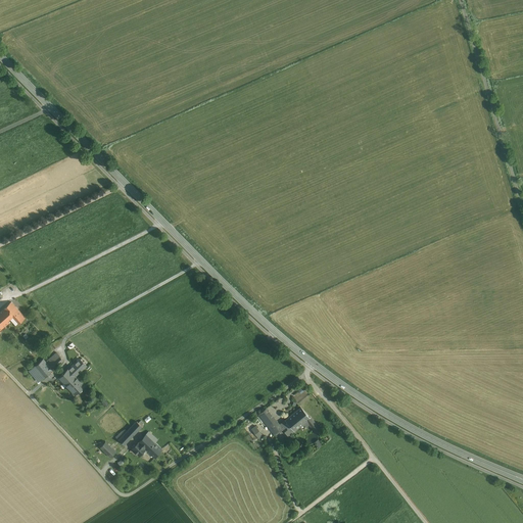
[(25,318),(11,302),(3,311),(10,319),(16,325),(25,318)]
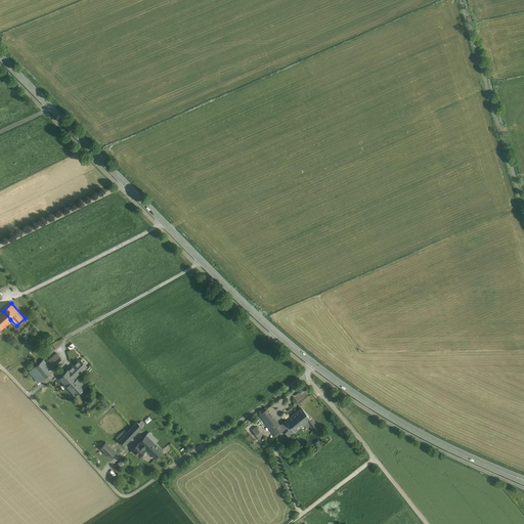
[(0,329),(10,319),(3,311),(0,313),(0,329)]
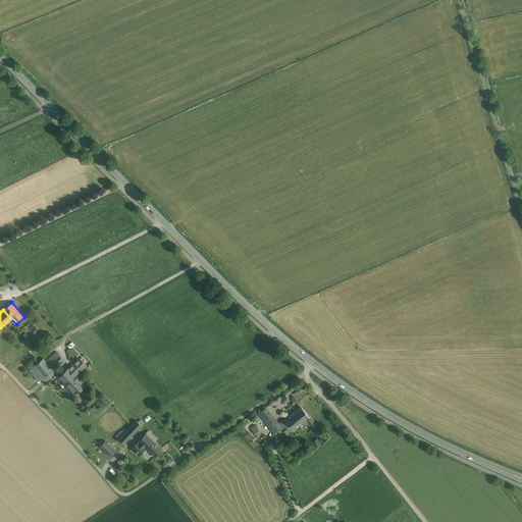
[(56,353),(46,361),(44,359),(32,369),(34,371),(40,379),(63,360),(56,353)]
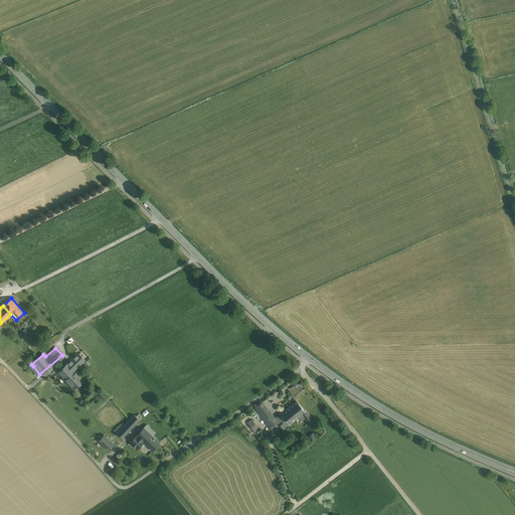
[(68,363),(74,370),(84,360),(77,354),(68,363)]
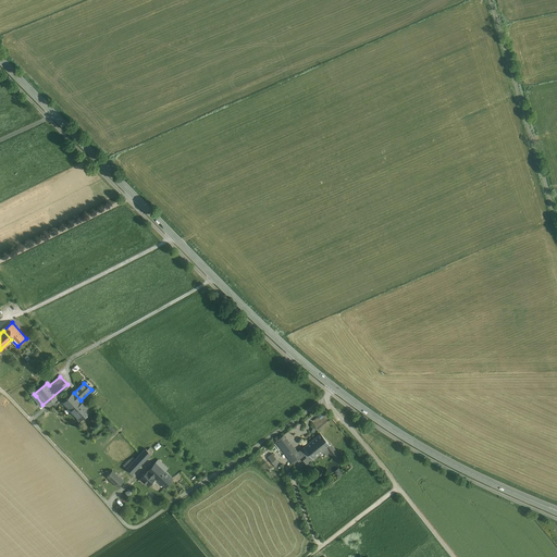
[(74,393),(63,403),(81,420),(90,410),(81,400),(74,393)]
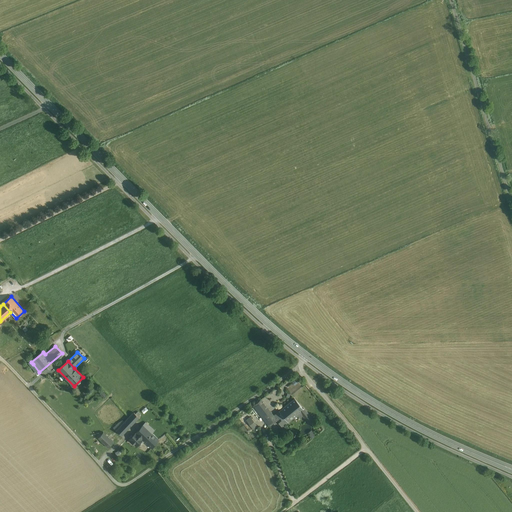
[(306,384),(301,387),(305,392),(310,389),(306,384)]
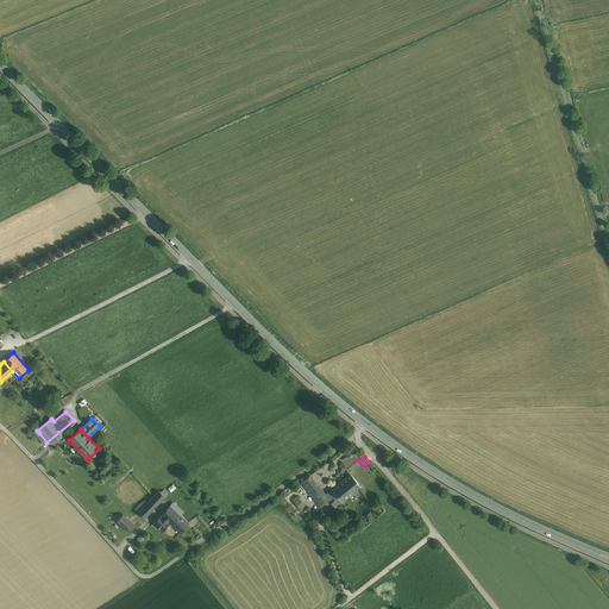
[(357,469),(326,494),(328,500),(330,501),(333,497),(334,500),(331,503),(336,508),(353,495),(356,497),(359,495),(357,491),(363,487),(371,479),(358,463),(356,465),(357,469)]
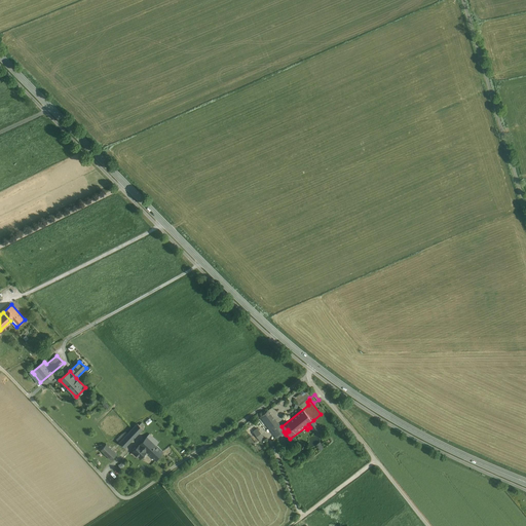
[(268,410),(260,417),(276,438),(284,431),(282,426),(268,410)]
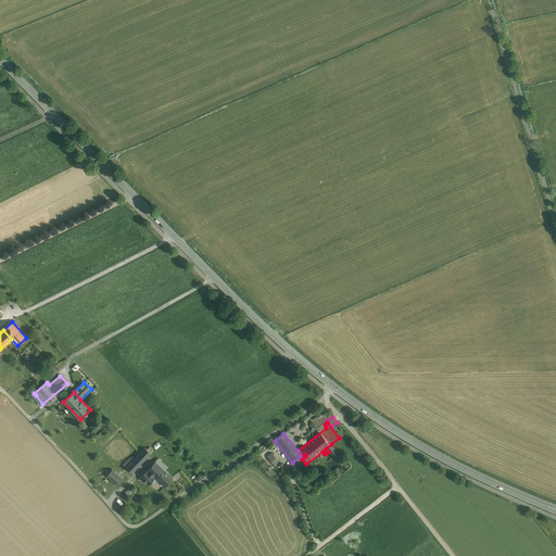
[(342,458),(331,444),(326,449),(328,452),(337,463),(342,458)]
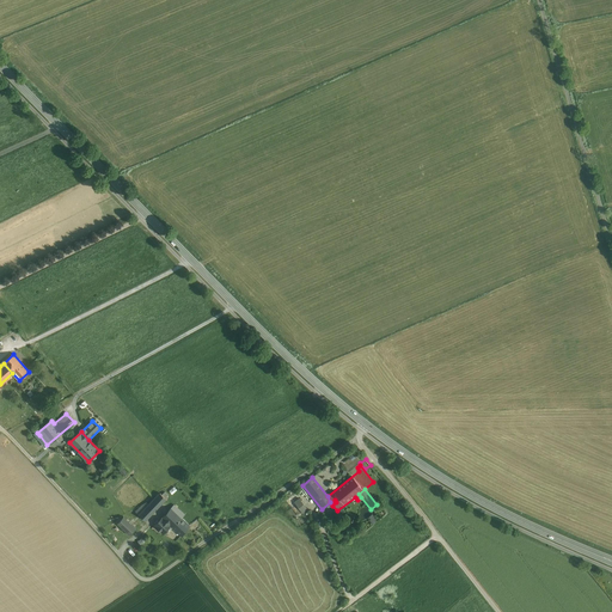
[(139,515),(146,521),(165,500),(159,494),(139,515)]
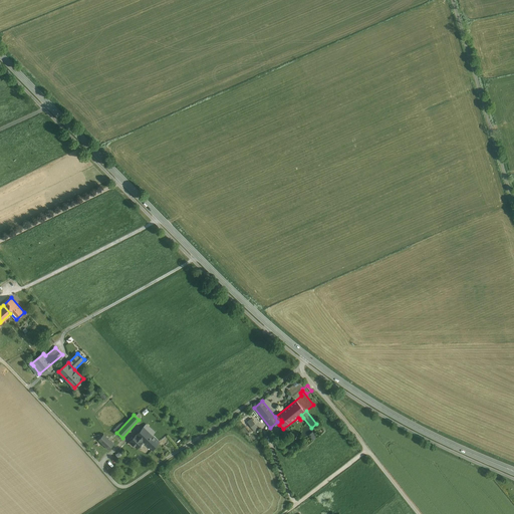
[(251,418),(247,422),(254,431),(258,428),(251,418)]
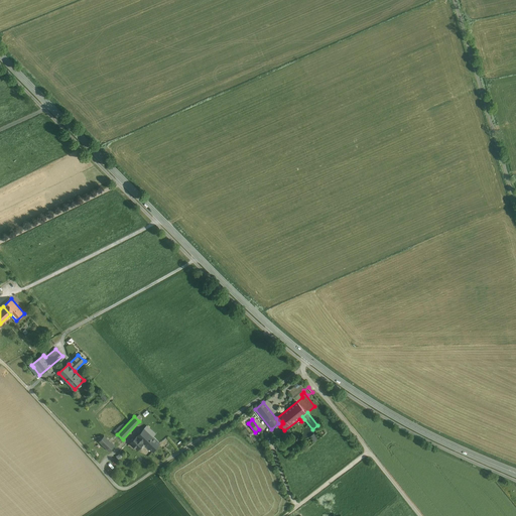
[(156,434),(147,425),(136,436),(144,443),(145,444),(153,436),(156,434)]
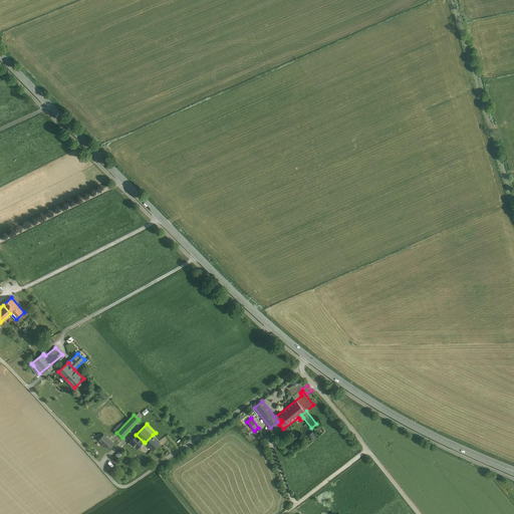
[(312,432),(308,435),(313,440),(316,437),(312,432)]
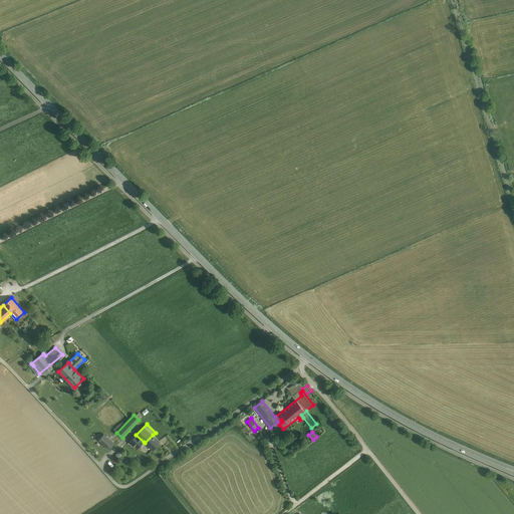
[(113,442),(103,435),(98,441),(107,449),(113,442)]
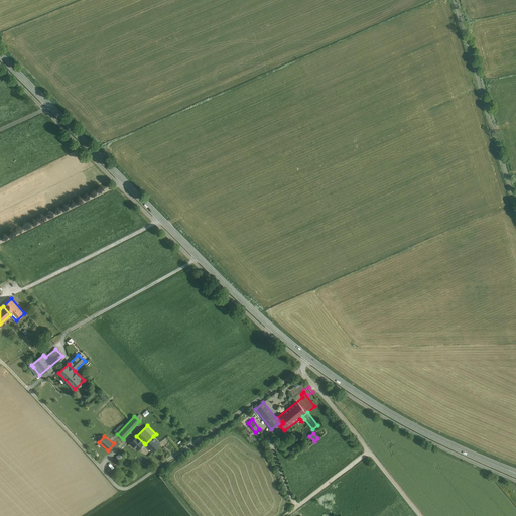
[(137,450),(144,443),(136,436),(130,443),(137,450)]
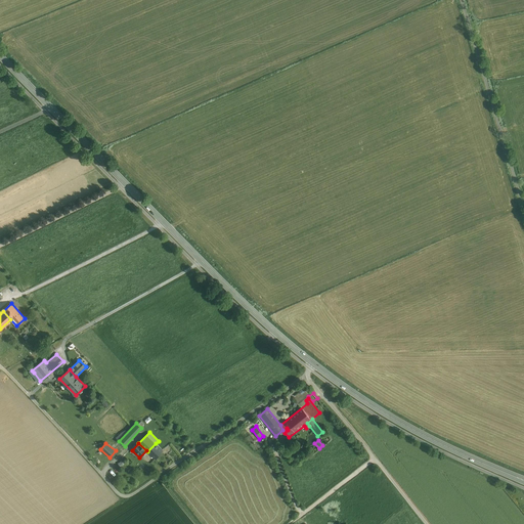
[(163,450),(156,443),(147,451),(155,459),(163,450)]
